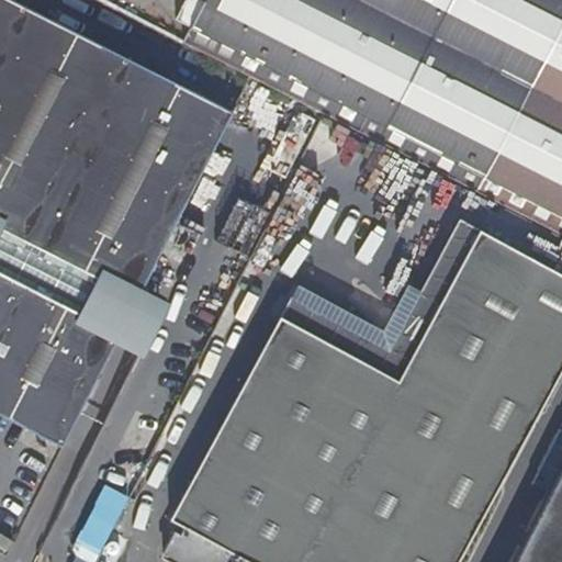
[(0,0),(0,414),(60,446),(114,343),(142,290),(234,112),(12,0),(0,0)]
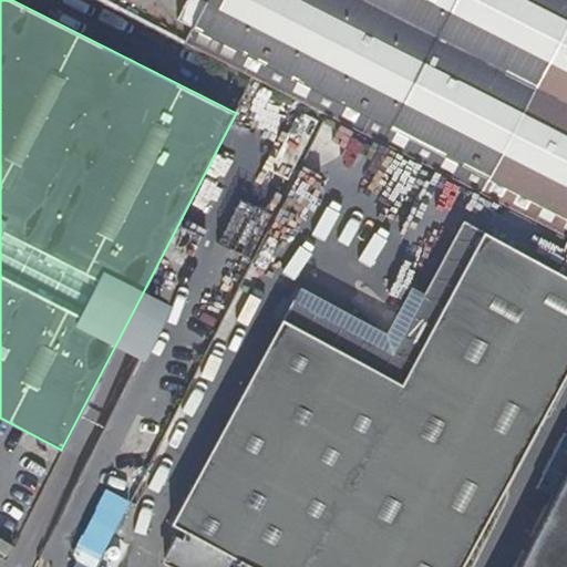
[(566,0),(205,0),(208,1),(187,42),(315,106),(332,115),(566,235),(566,0)]
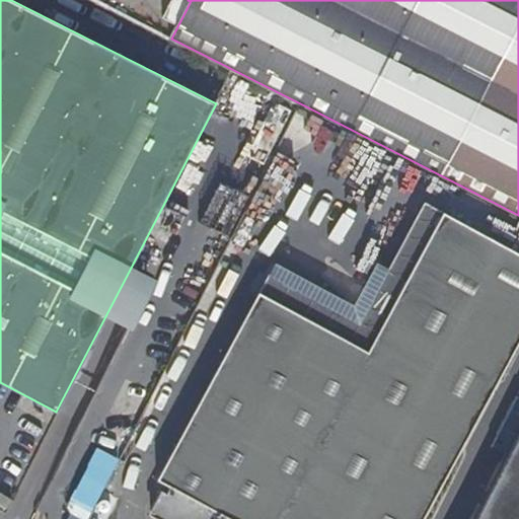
[(330,139),(318,158),(342,172),(354,153),(330,139)]
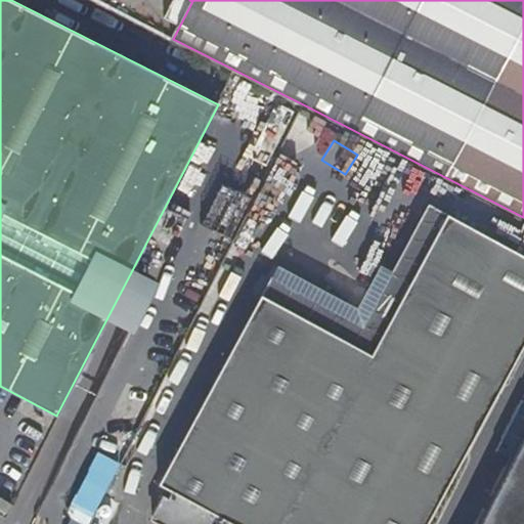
[(365,328),(270,276),(260,295),(374,356),(450,214),(432,204),(365,328)]
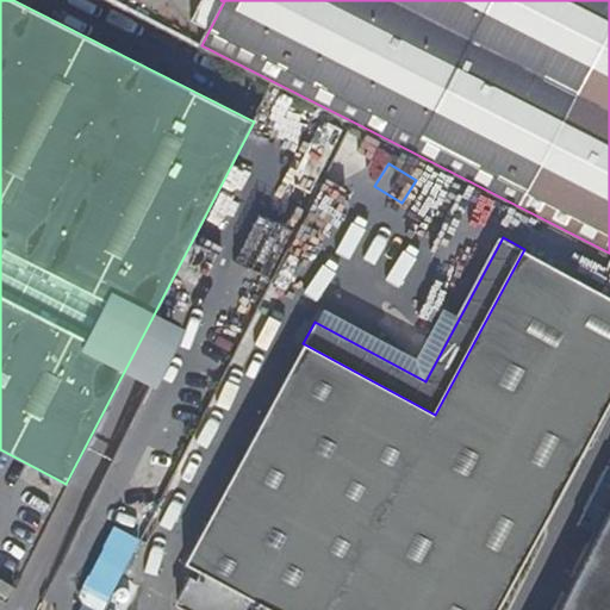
[(178,607),(179,608),(180,609),(181,609),(497,609),(609,402),(609,294),(524,249),(435,415),(303,343),(184,565),(198,573),(194,582),(188,578),(176,598),(176,601),(176,603),(178,607)]
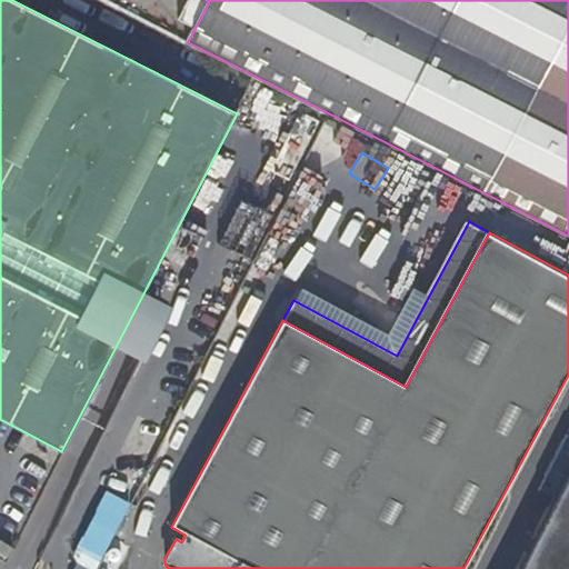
[(170,307),(143,293),(116,347),(143,360),(170,307)]
